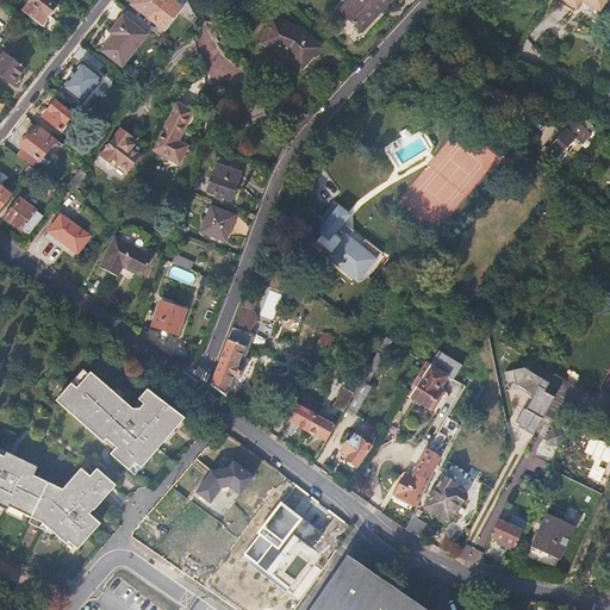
[(49,0),(31,0),(25,10),(42,24),(56,6),(49,0)]
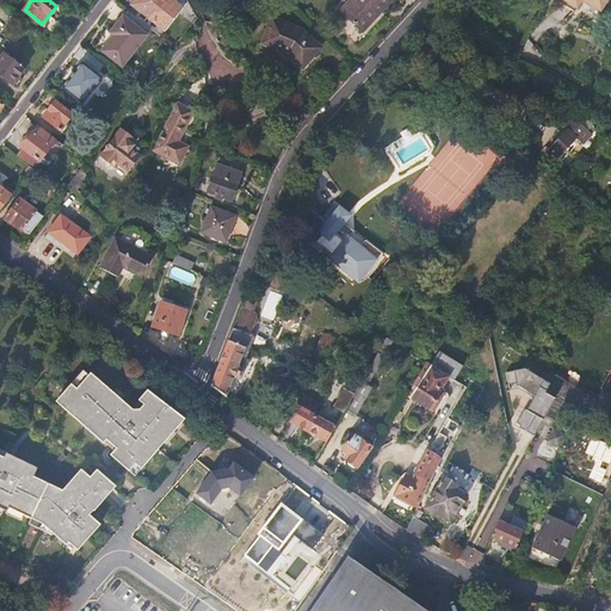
[(173,0),(136,0),(134,5),(166,30),(183,7),(173,0)]
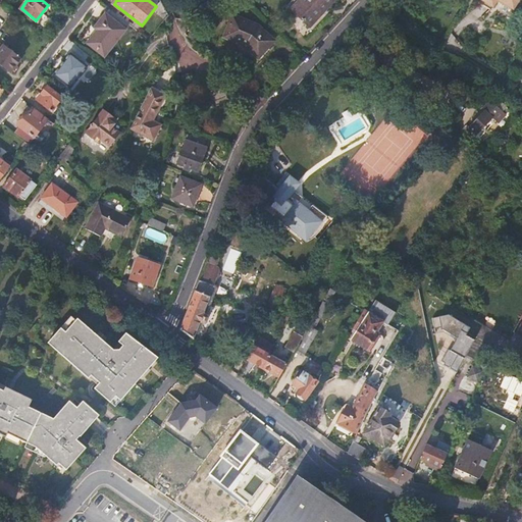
[(299,0),(294,7),(312,24),(334,0),(299,0)]
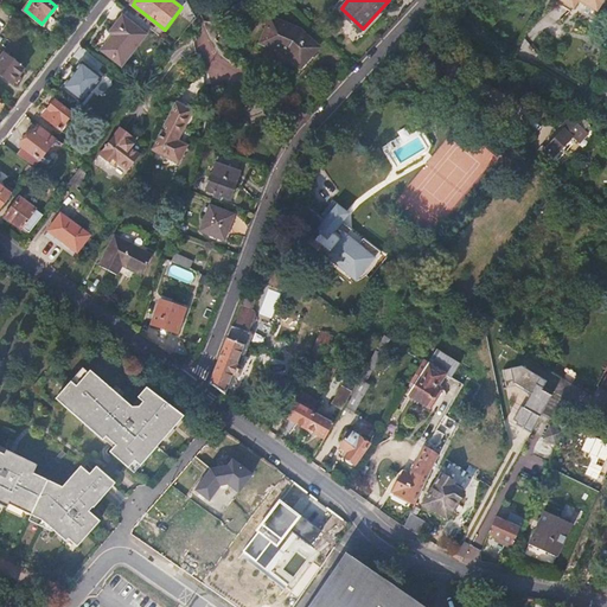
[(141,20),(128,10),(110,32),(114,34),(102,50),(122,65),(152,29),(141,20)]
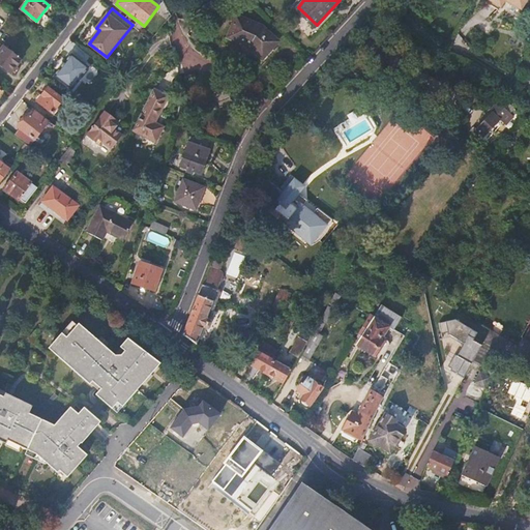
[(254,45),(266,56),(280,41),(263,25),(238,17),(229,37),(252,47),(254,45)]
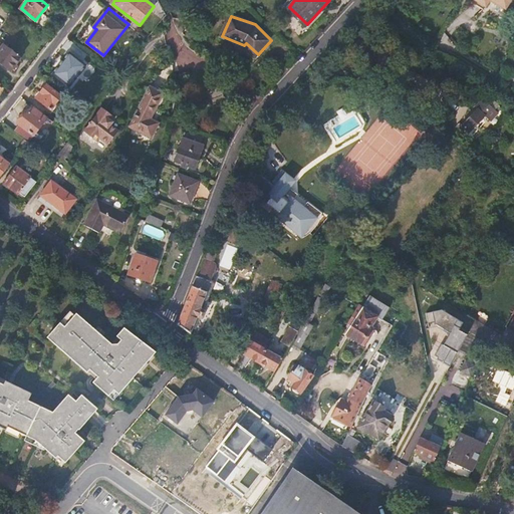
[(256,56),(258,54),(246,43),(244,45),(256,56)]
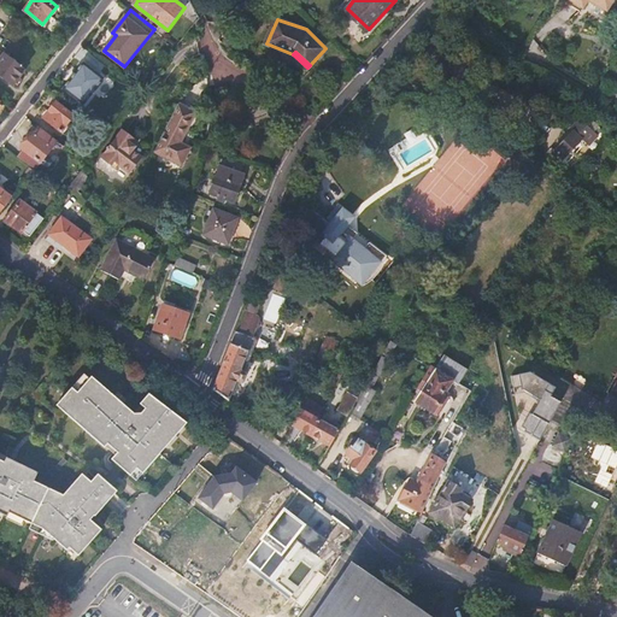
[(0,74),(13,84),(25,69),(6,53),(0,60),(0,74)]
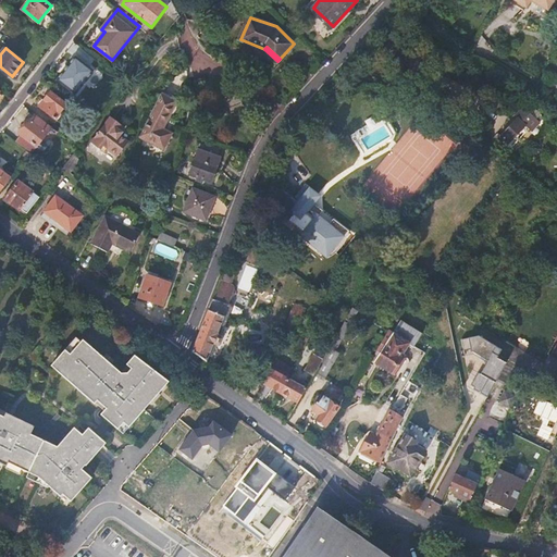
[(76,57),(58,79),(76,94),(95,71),(76,57)]
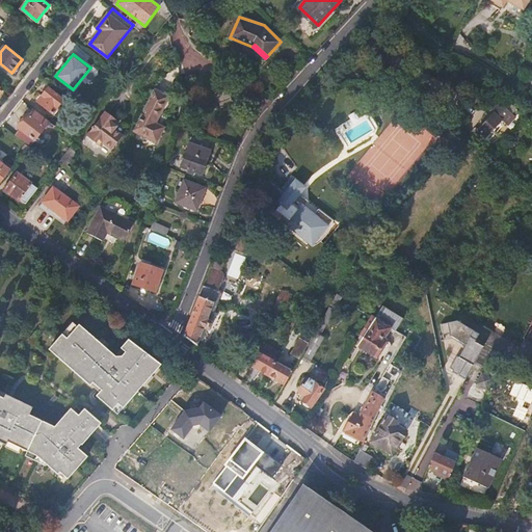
[(171,89),(156,82),(136,123),(159,134),(166,121),(158,116),(171,89)]
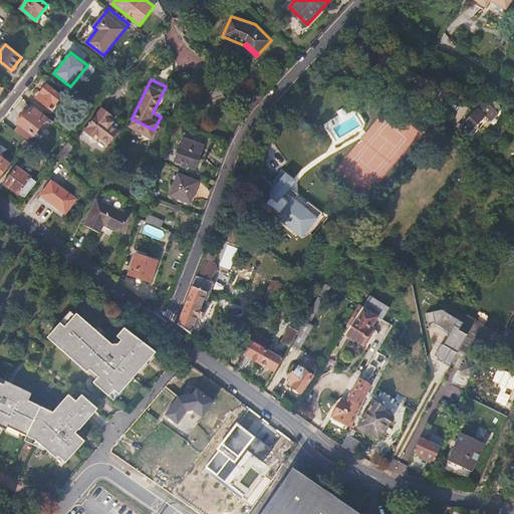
[(47,85),(37,98),(51,110),(61,96),(47,85)]
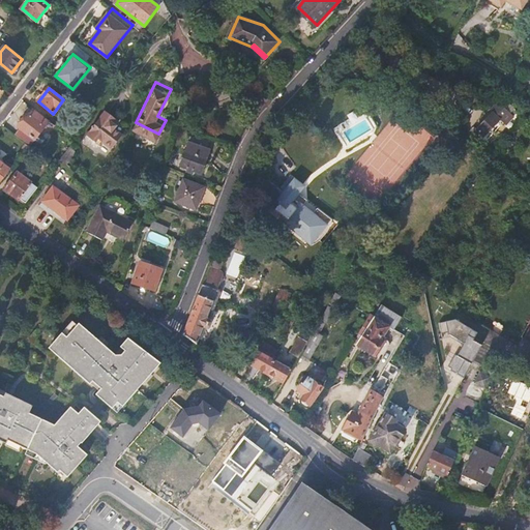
[(514,114),(498,99),(490,109),(493,111),(477,128),(479,131),(484,137),(501,118),(506,123),(514,114)]
